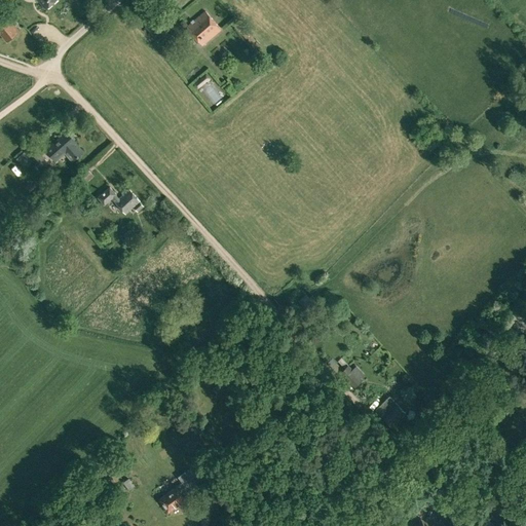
[(186,27),(202,46),(221,30),(204,11),(186,27)]
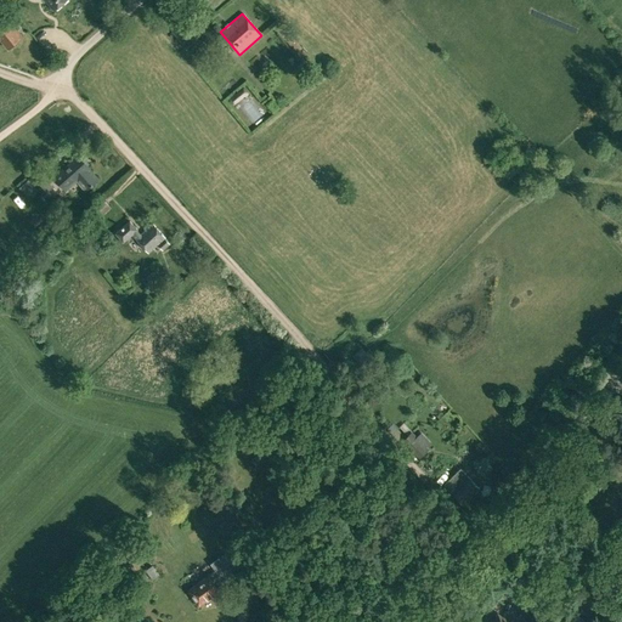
[(0,28),(0,39),(9,49),(22,37),(9,22),(0,28)]
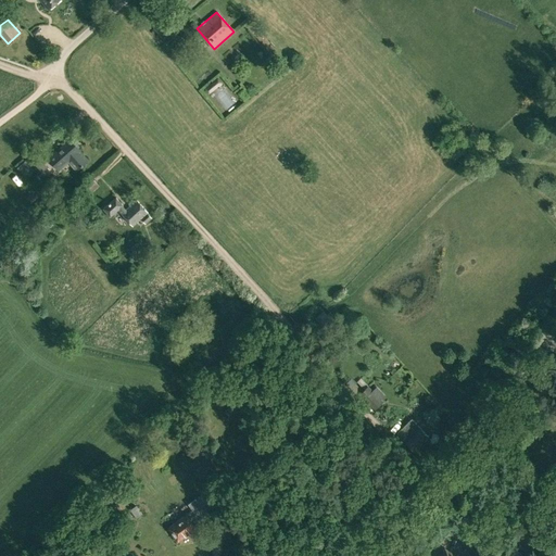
[(232,113),(239,108),(234,100),(227,104),(232,113)]
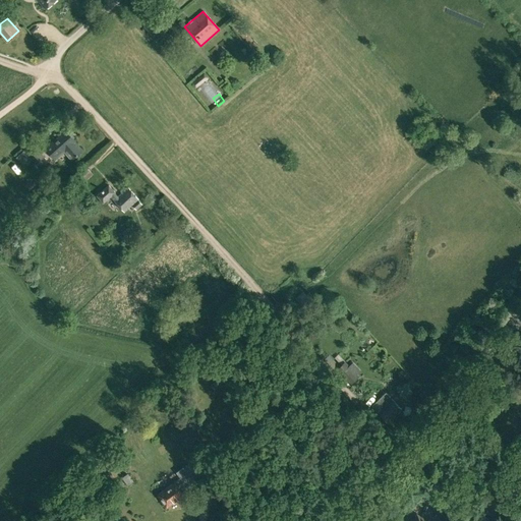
[(64,151),(71,160),(82,150),(74,141),(75,140),(65,129),(45,148),(55,159),(64,151)]
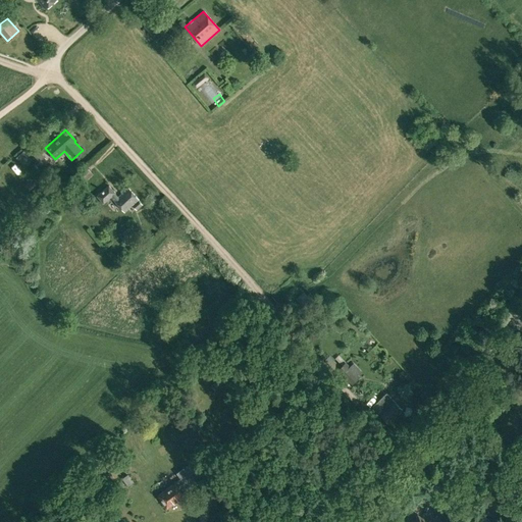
[(23,150),(36,164),(45,156),(33,142),(23,150)]
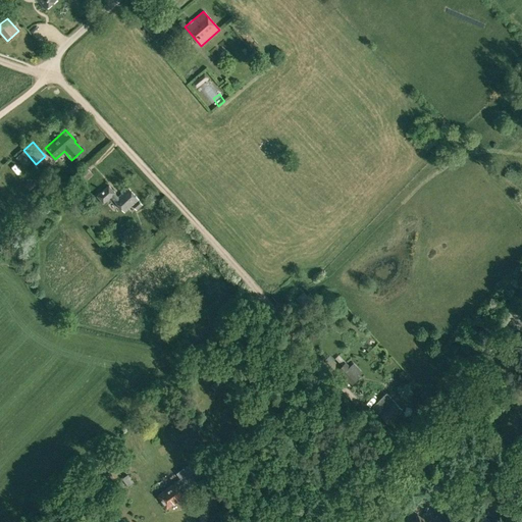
[(76,174),(85,183),(94,174),(86,166),(76,174)]
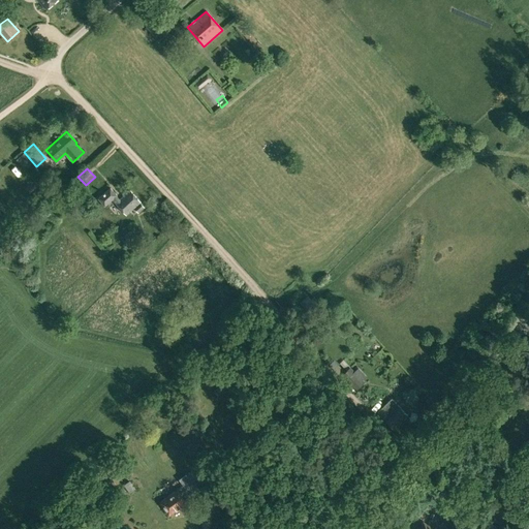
[(137,213),(144,208),(139,203),(141,203),(130,190),(120,199),(116,196),(117,195),(111,188),(98,198),(104,206),(113,199),(126,215),(133,208),(137,213)]
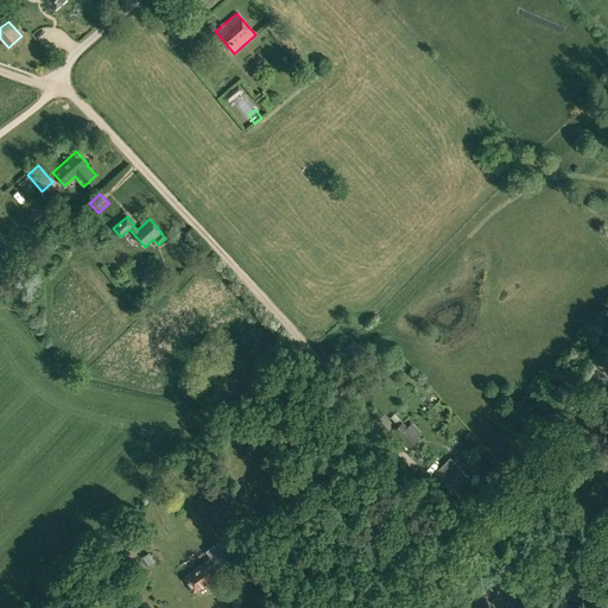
[(35,241),(38,245),(51,235),(48,232),(35,241)]
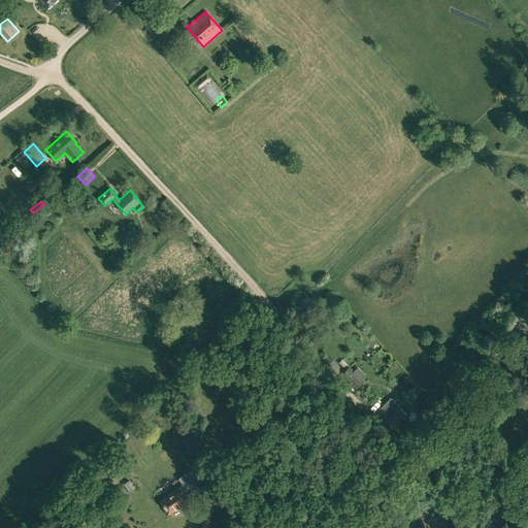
[(123,236),(129,242),(141,231),(136,225),(123,236)]
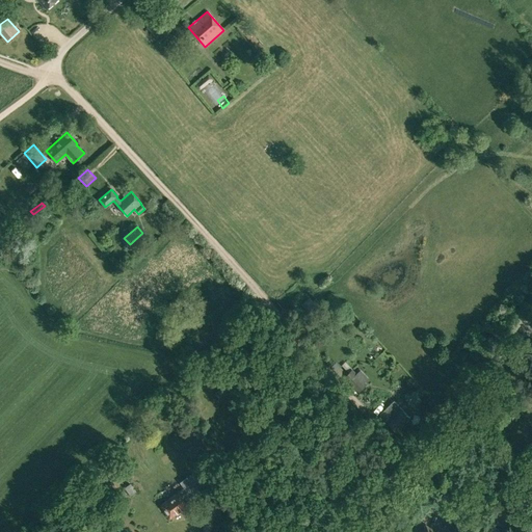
[(304,308),(312,314),(322,304),(315,298),(304,308)]
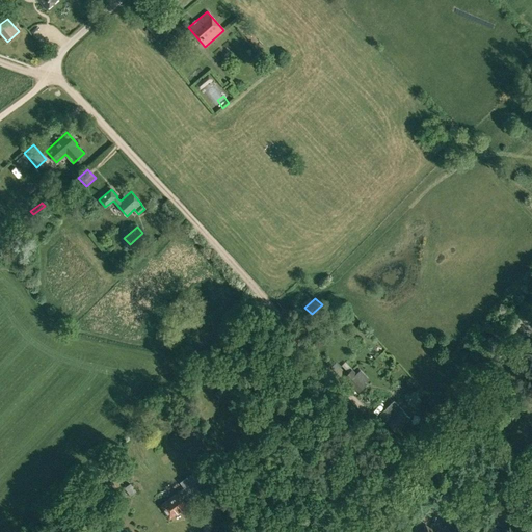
[(342,379),(343,378),(347,374),(340,367),(335,371),(342,379)]
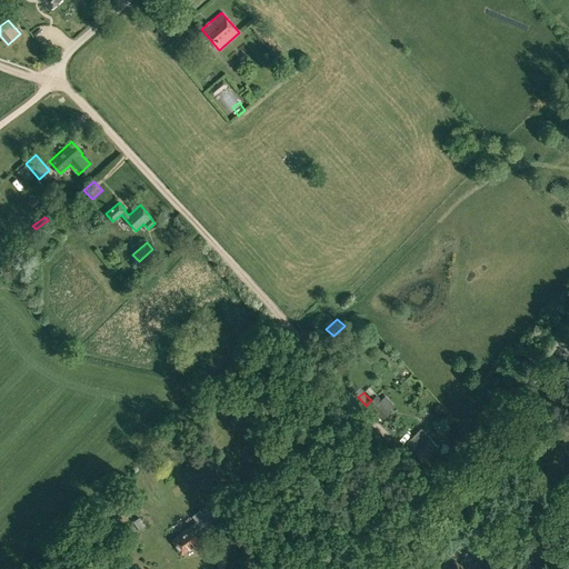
[(378,413),(383,420),(392,411),(377,395),(371,400),(367,405),(376,415),(378,413)]
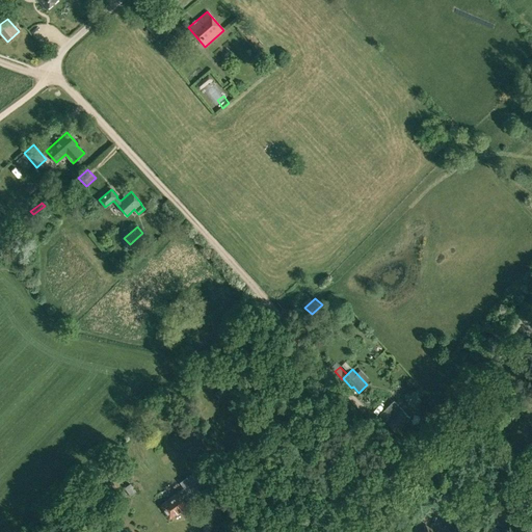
[(217,391),(221,396),(235,383),(231,378),(217,391)]
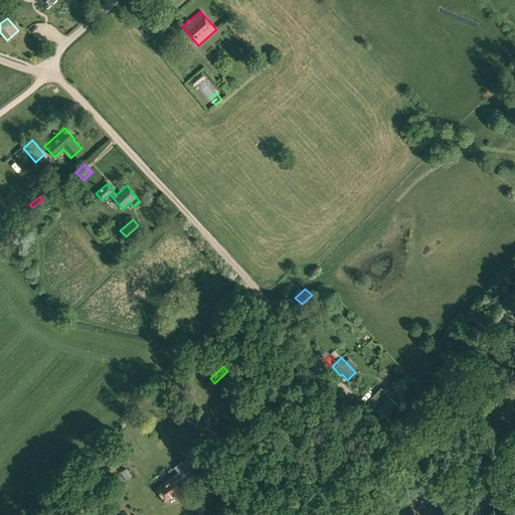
[(168,380),(172,385),(180,376),(175,372),(168,380)]
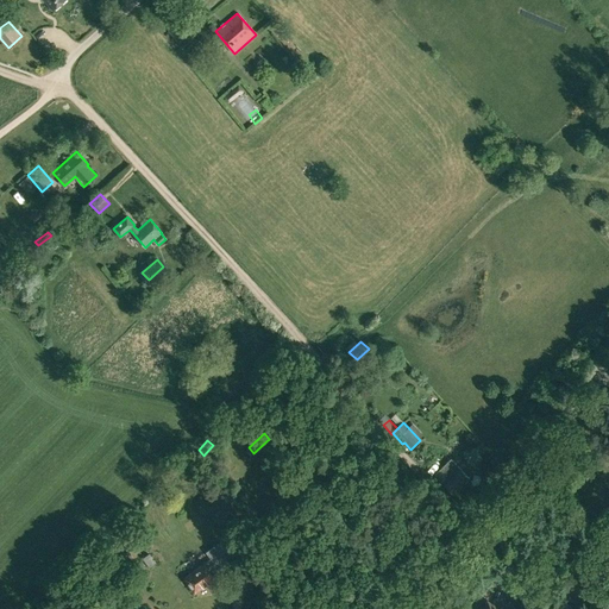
[(435,475),(454,493),(469,477),(451,459),(435,475)]
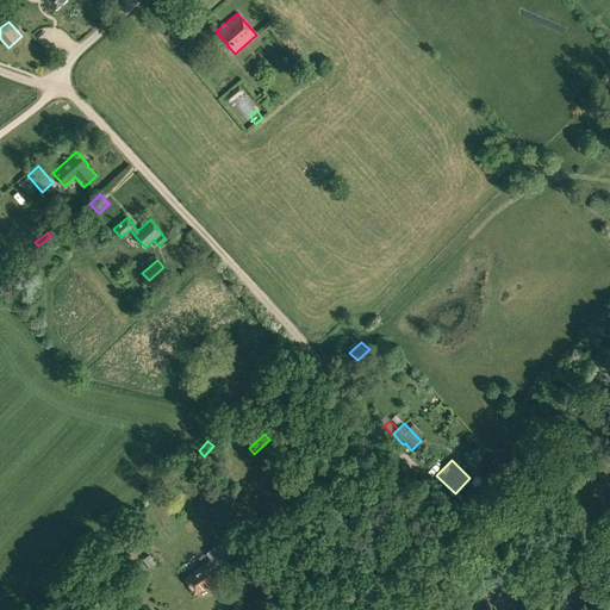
[(567,551),(572,540),(566,536),(561,547),(567,551)]
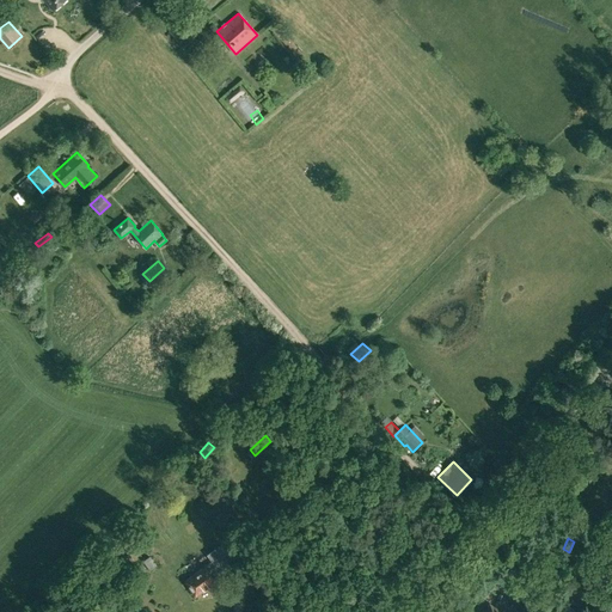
[(224,573),(237,564),(222,544),(207,555),(212,562),(184,581),(195,595),(203,589),(206,589),(208,587),(209,586),(218,580),(215,575),(222,570),(224,573)]
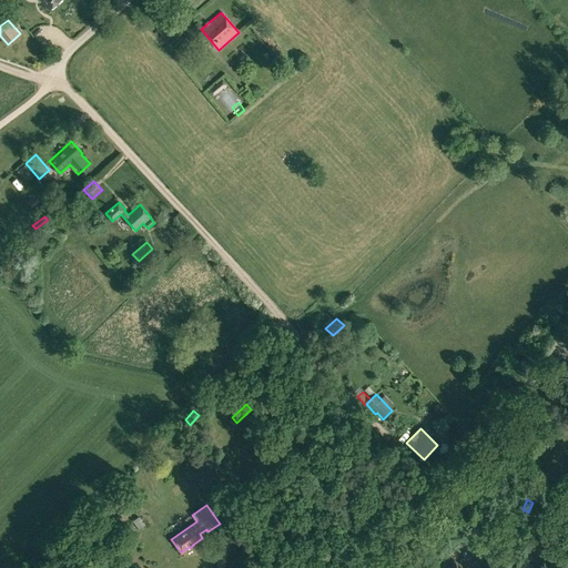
[(141,516),(133,520),(140,530),(148,525),(141,516)]
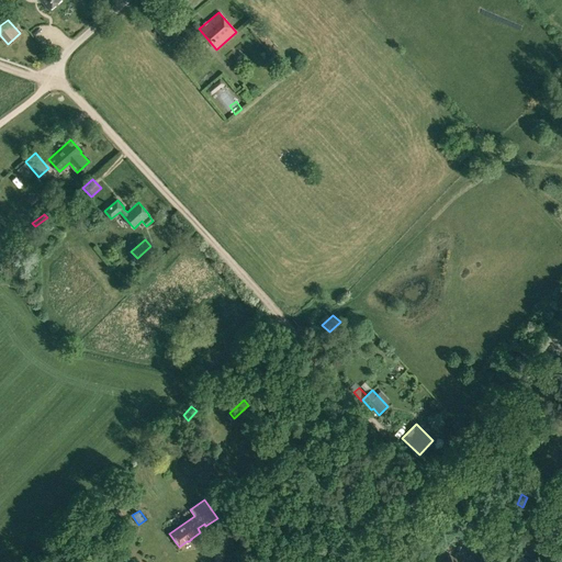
[(510,561),(531,561),(532,561),(518,551),(510,561)]
